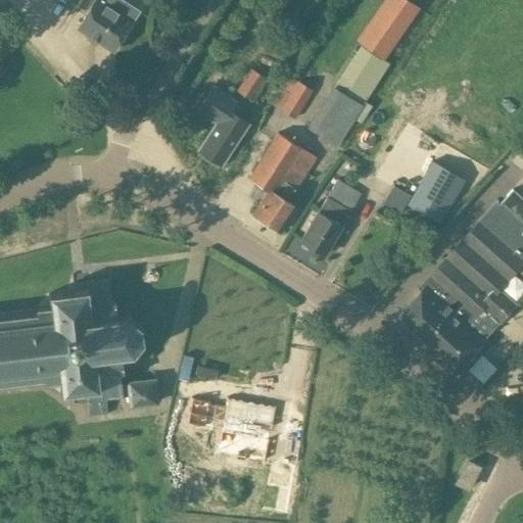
[(94,0),(77,29),(112,52),(132,22),(97,0),(94,0)]
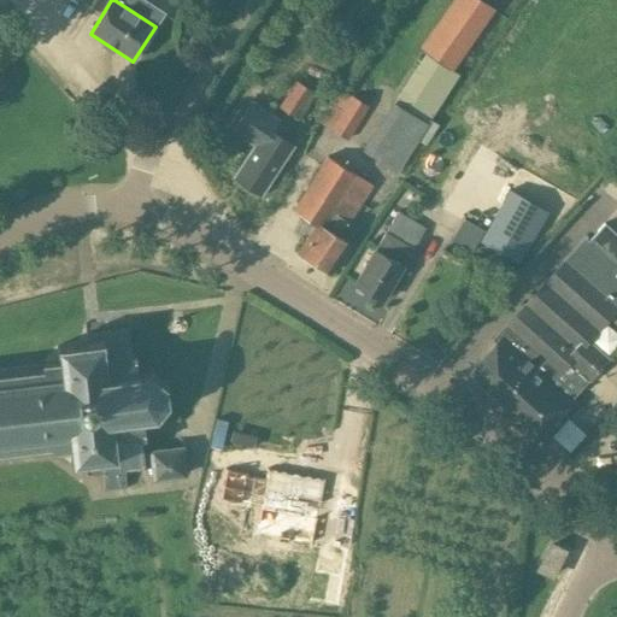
[(452,0),(418,48),(429,56),(452,71),(495,10),(482,0),(452,0)]
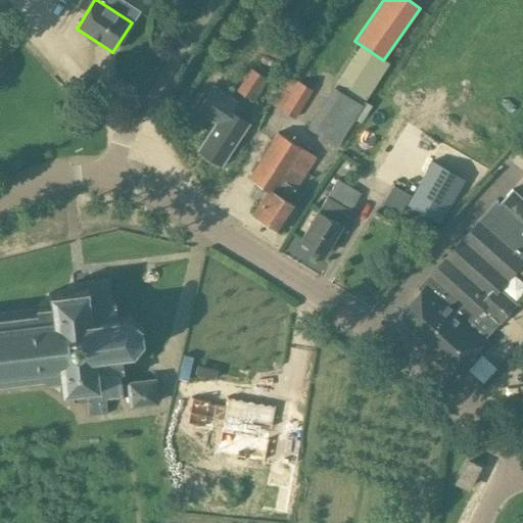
[(364,47),(335,88),(361,103),(387,62),(383,60),(364,47)]
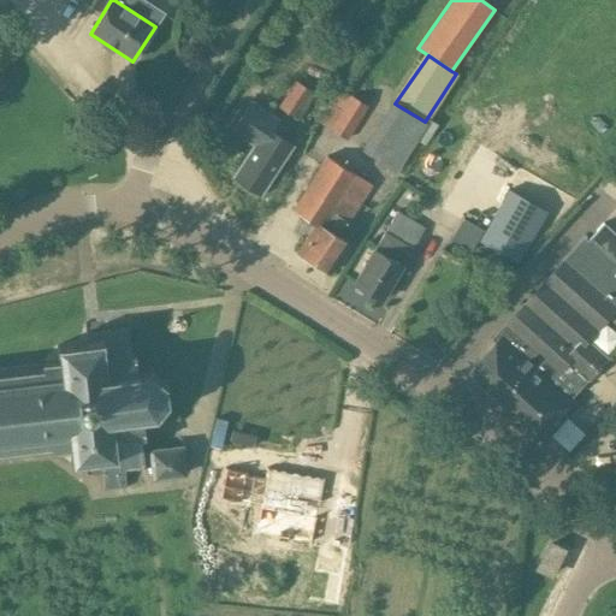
[(295,80),(278,106),(294,117),(312,92),(295,80)]
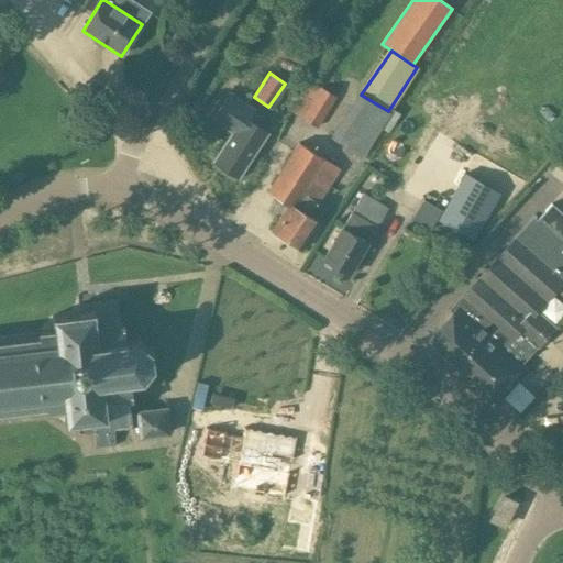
[(321,88),(301,118),(300,119),(315,128),(334,97),(321,88)]
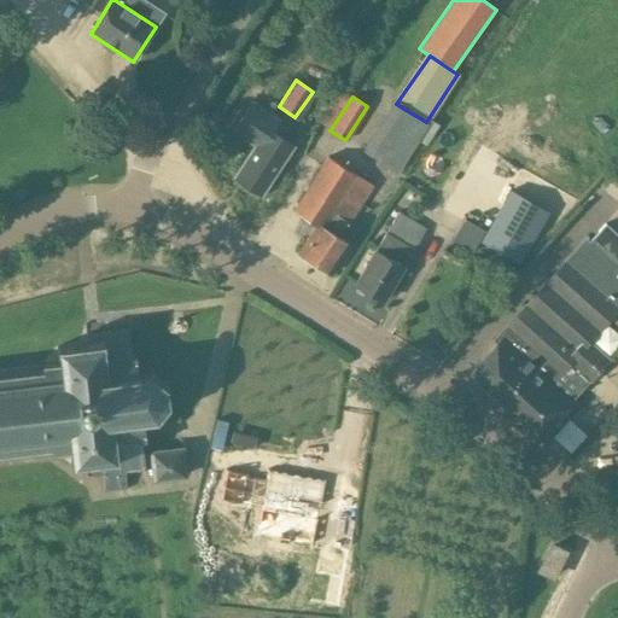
[(429,124),(426,122),(396,104),(392,101),(362,150),(398,173),(429,124)]
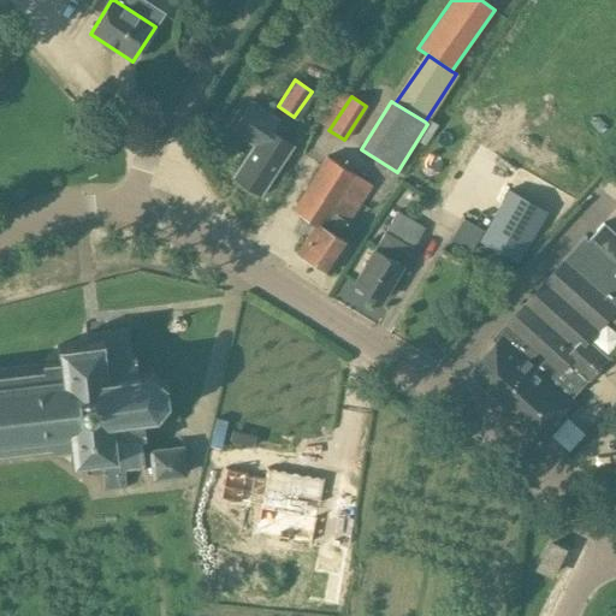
[(232,130),(254,144),(234,177),(243,184),(244,190),(252,195),(258,193),(260,195),(291,146),(271,132),(278,120),(250,102),(232,130)]
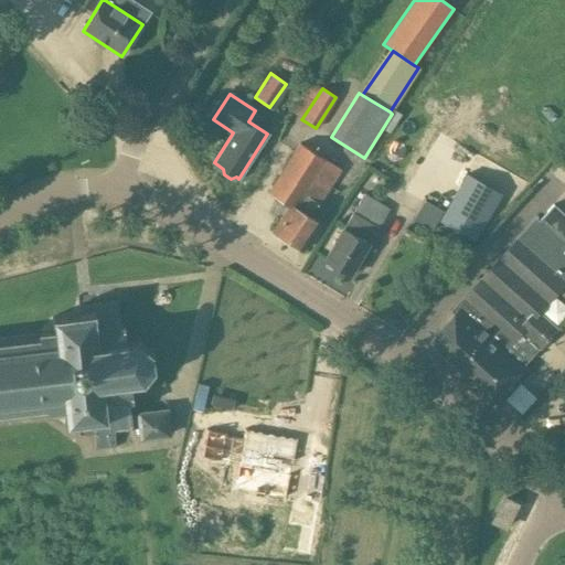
[(268,192),(288,204),(272,232),(302,252),(321,223),(310,217),(340,170),(299,144),(268,192)]
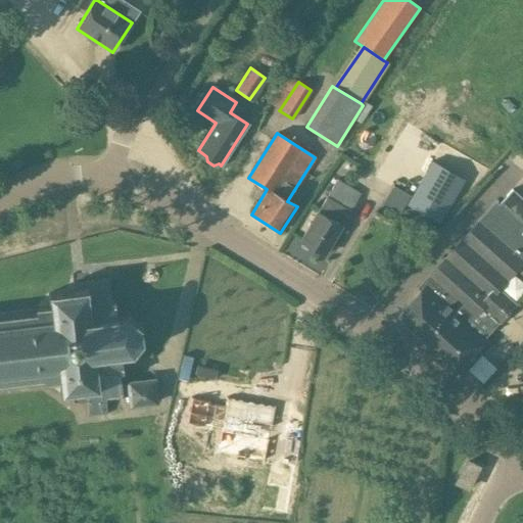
[(387,151),(375,176),(395,185),(407,160),(387,151)]
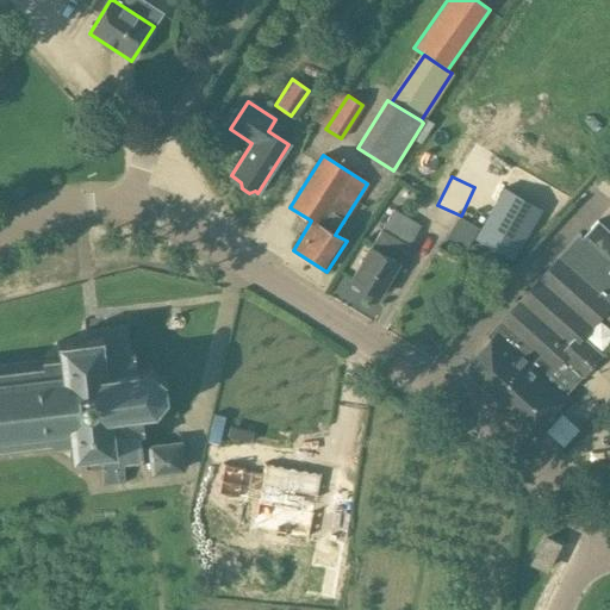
[(480,228),(474,238),(514,261),(542,209),(504,187),(480,228)]
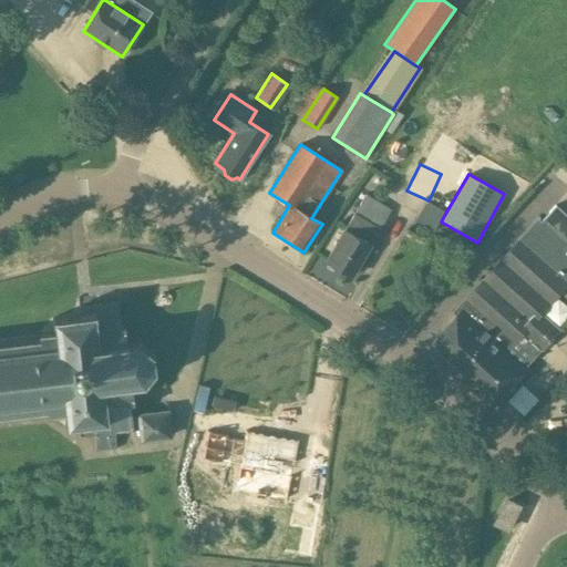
[(353,213),(326,260),(352,276),(380,228),(390,210),(364,195),(354,214),(353,213)]
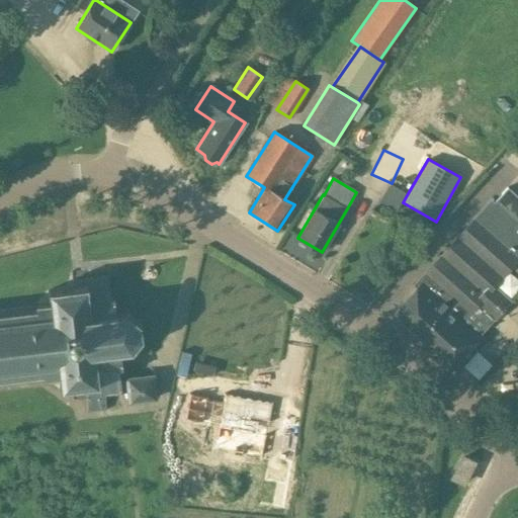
[(517,195),(509,188),(394,313),(452,367),(461,356),(465,360),(470,355),(466,351),(479,338),(459,320),(476,303),(495,320),(511,301),(492,283),(517,254),(517,195)]
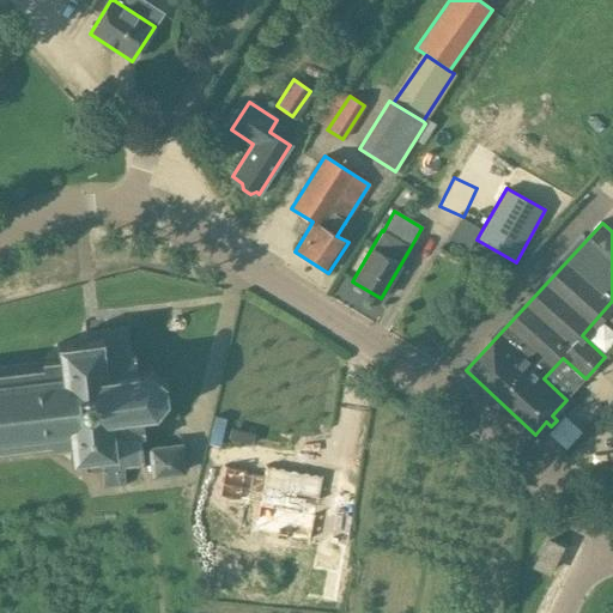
[(0,449),(52,443),(53,448),(70,447),(72,461),(99,457),(103,487),(126,485),(123,467),(151,463),(152,477),(184,473),(181,444),(150,449),(143,450),(140,436),(144,435),(141,416),(155,413),(167,399),(164,382),(150,371),(137,372),(135,353),(131,353),(127,326),(87,331),(89,341),(58,345),(59,359),(42,362),(42,366),(0,370),(0,449)]
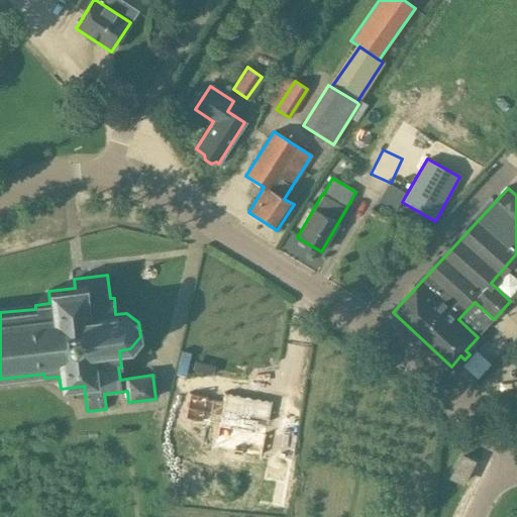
[(189,393),(184,420),(202,423),(202,420),(218,423),(214,445),(262,454),(272,401),(224,393),(222,402),(206,400),(207,396),(189,393)]
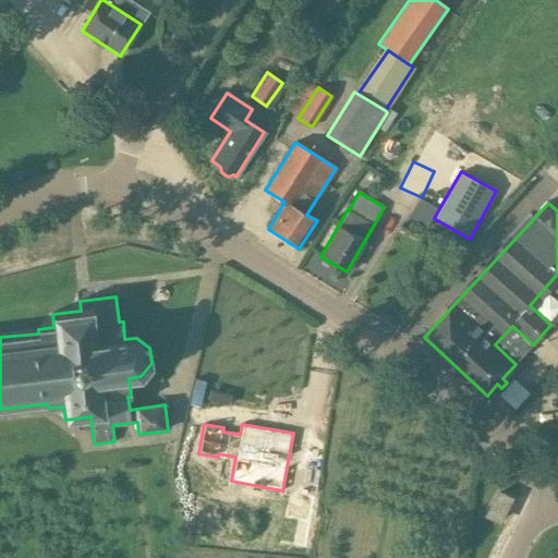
[(512,498),(497,488),(484,516),(499,524),(512,498)]
